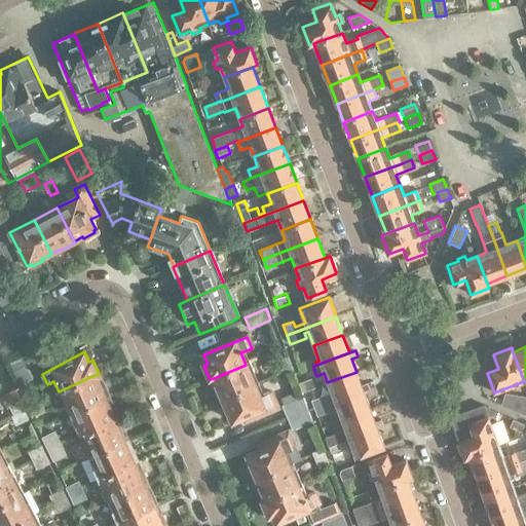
[(284,373),(294,369),(288,355),(277,360),(284,373)]
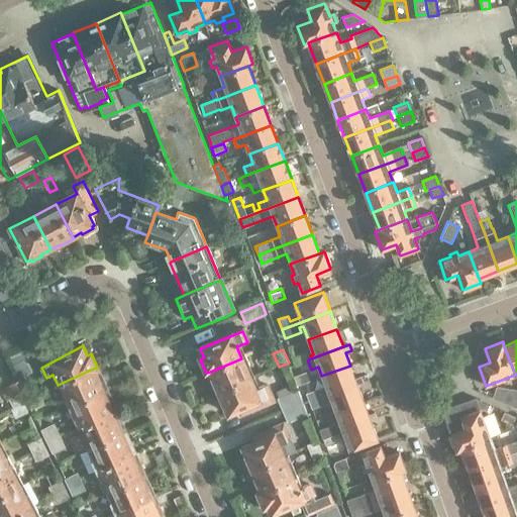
[(308,362),(308,359),(305,351),(292,357),(295,367),(308,362)]
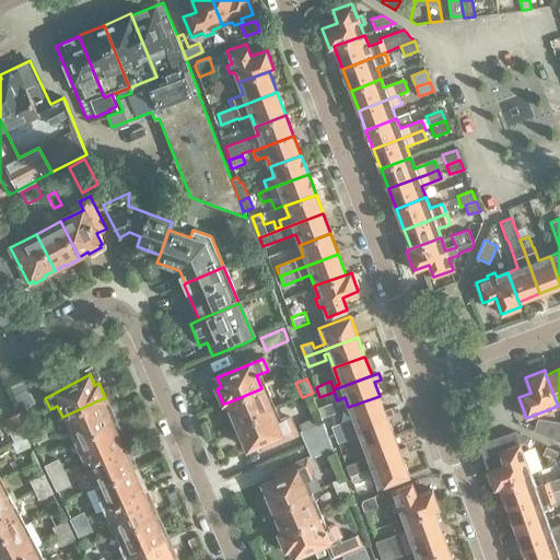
[(266,386),(261,388),(228,403),(232,413),(228,416),(233,428),(271,412),(267,399),(271,398),(266,386)]
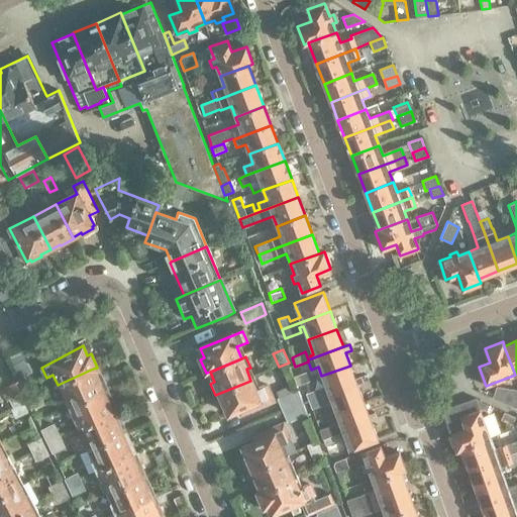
[(355,378),(350,366),(321,376),(325,386),(305,393),(309,402),(357,384),(364,382),(360,376),(355,378)]
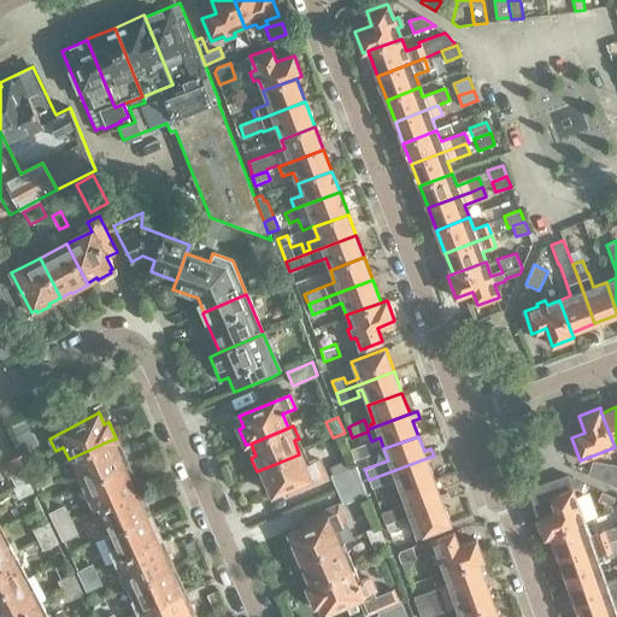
[(111,440),(69,459),(74,472),(80,470),(86,483),(127,465),(119,451),(117,452),(111,440)]
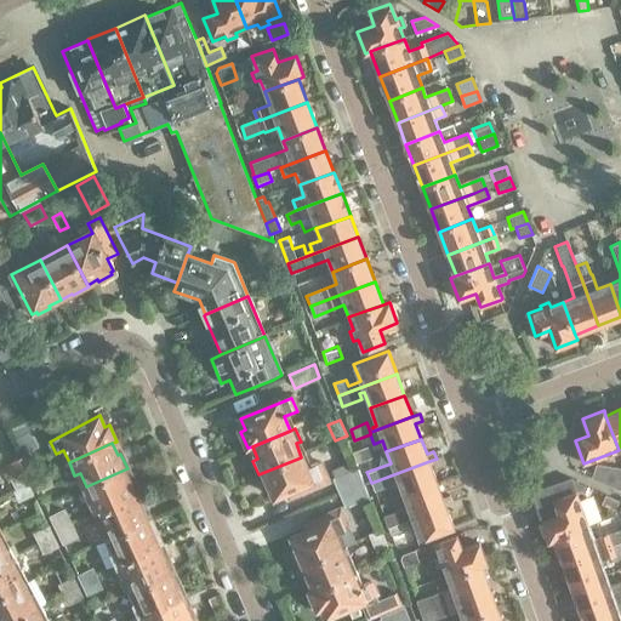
[(355,465),(374,457),(369,445),(351,453),(355,465)]
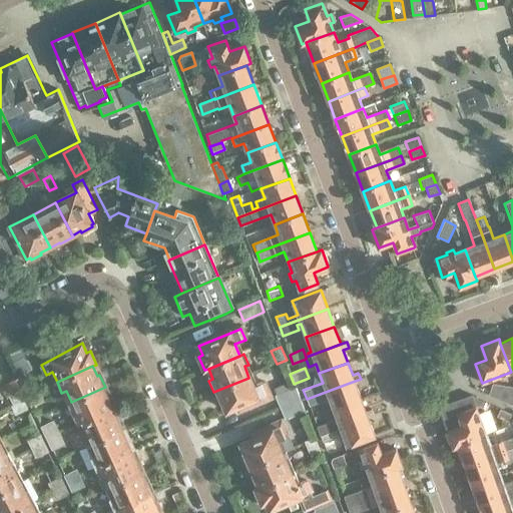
[(25,374),(17,377),(23,387),(30,384),(25,374)]
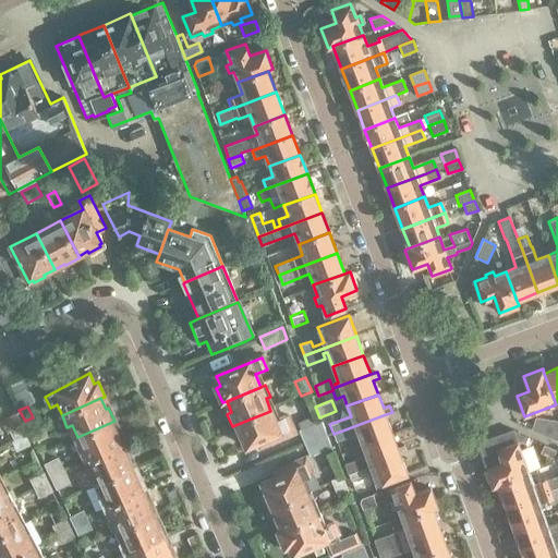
[(276,423),(270,411),(232,426),(238,439),(242,437),(247,449),(268,439),(271,446),(295,436),(288,417),(276,423)]
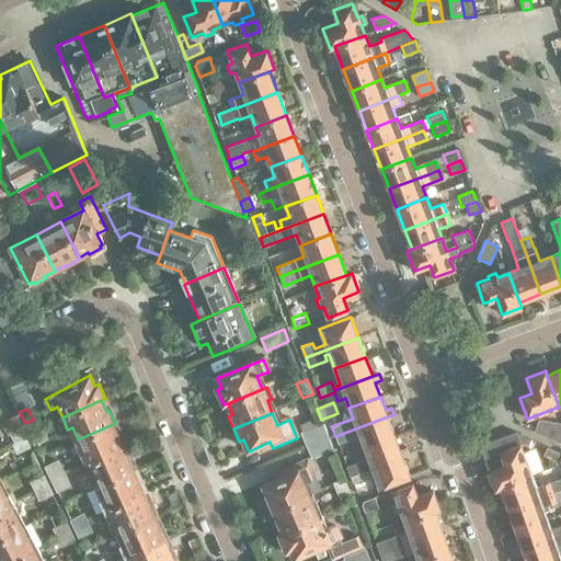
[(14,414),(2,421),(8,432),(10,431),(15,442),(12,444),(12,445),(26,438),(14,414)]
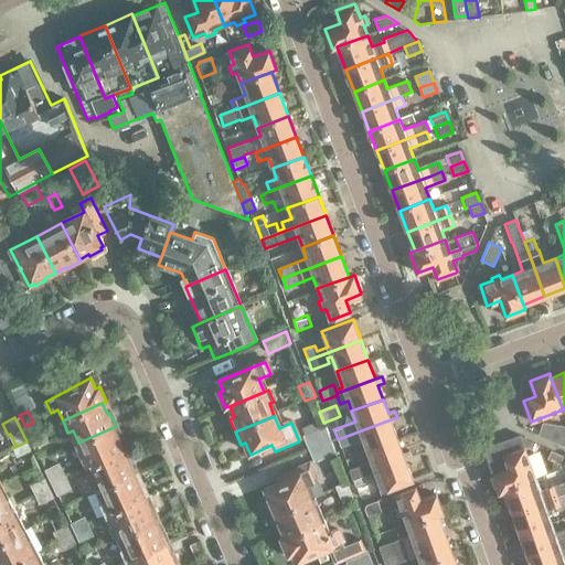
[(366,450),(398,439),(391,419),(338,439),(341,447),(355,441),(360,454),(366,450)]
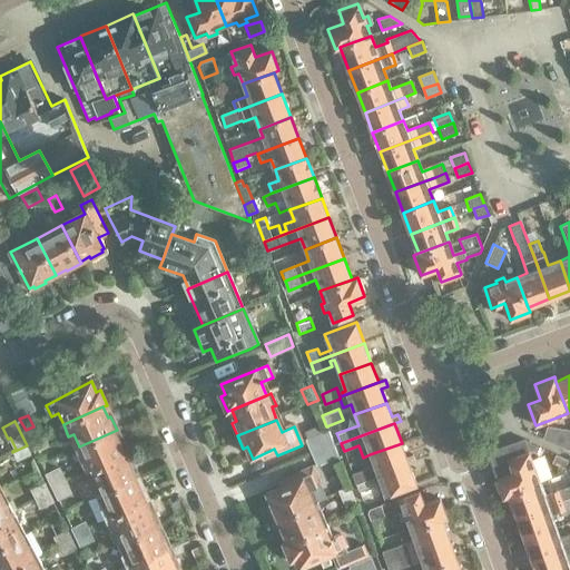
[(569,429),(548,425),(543,439),(569,449),(569,429)]
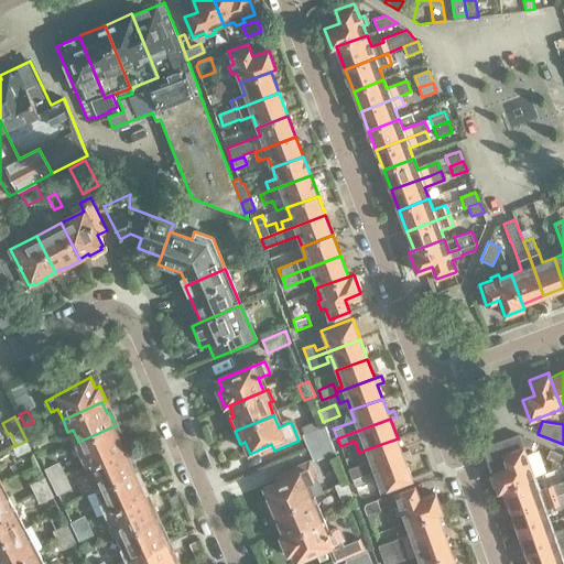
[(308,449),(331,440),(325,424),(302,434),(308,449)]
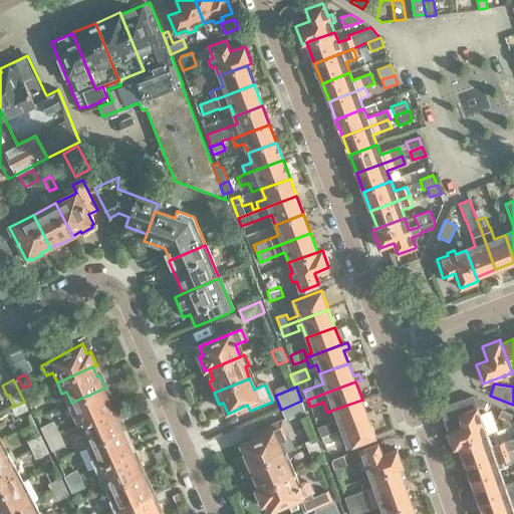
[(76,427),(112,411),(108,401),(111,399),(105,388),(71,403),(75,414),(71,416),(76,427)]
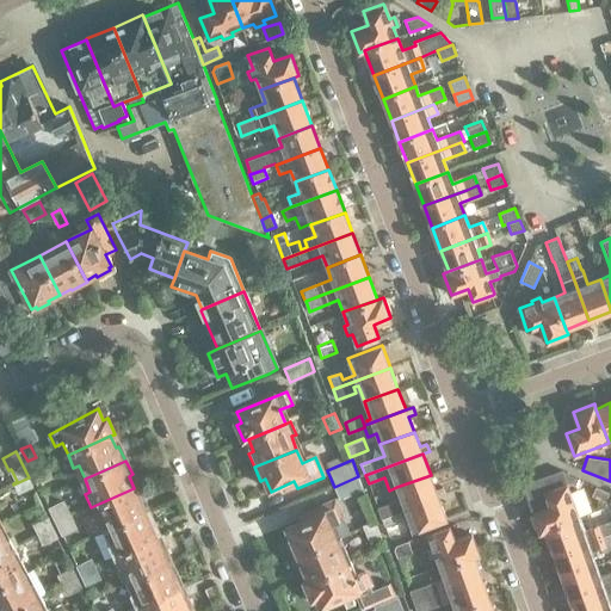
[(37,483),(50,477),(47,468),(32,474),(37,483)]
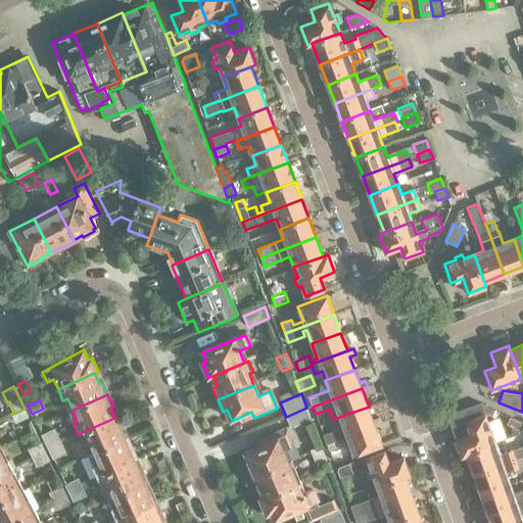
[(492,433),(489,426),(481,402),(449,415),(457,437),(456,437),(463,456),(467,454),(495,443),(492,433)]
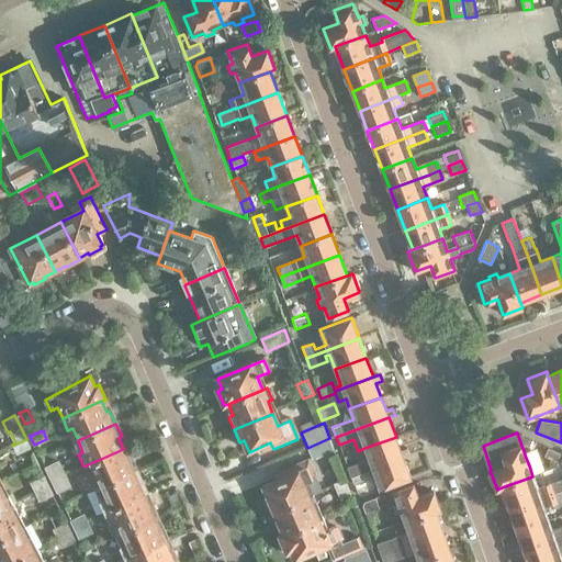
[(401,450),(396,437),(364,448),(369,459),(347,467),(351,476),(368,470),(403,457),(409,454),(407,448),(401,450)]
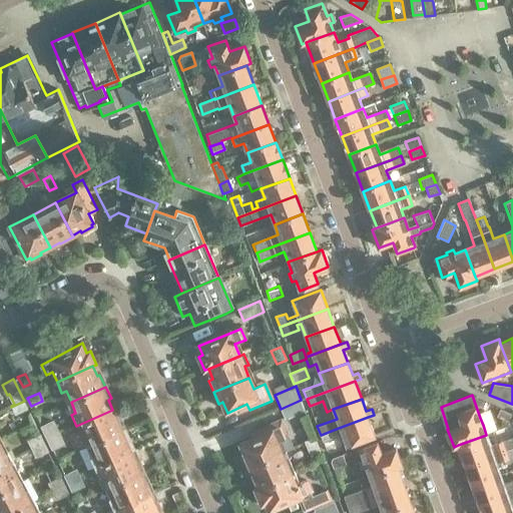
[(301,400),(281,409),(286,419),(305,411),(301,400)]
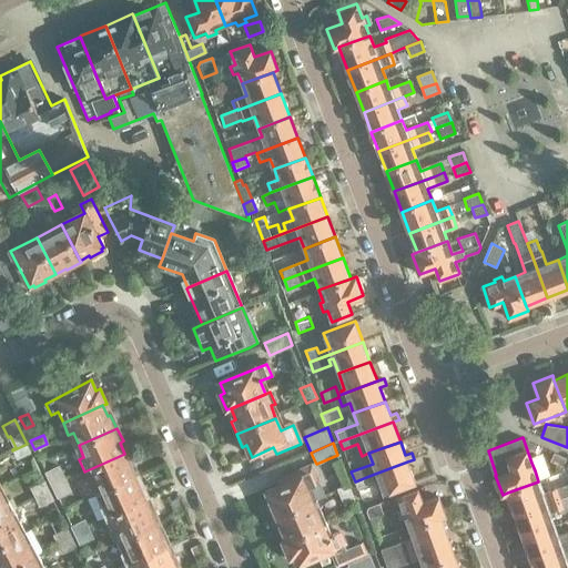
[(27,444),(12,450),(17,460),(31,453),(27,444)]
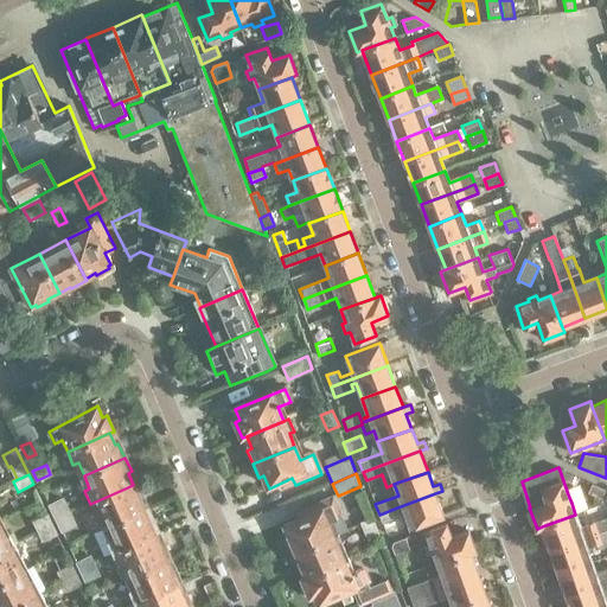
[(601,498),(601,497),(605,490),(592,484),(588,492),(593,494),(601,498)]
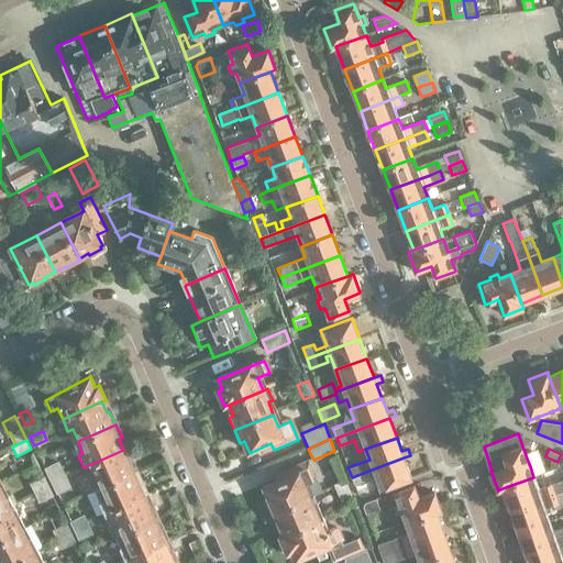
[(128,459),(123,450),(84,467),(89,479),(94,477),(99,488),(138,472),(131,457),(128,459)]
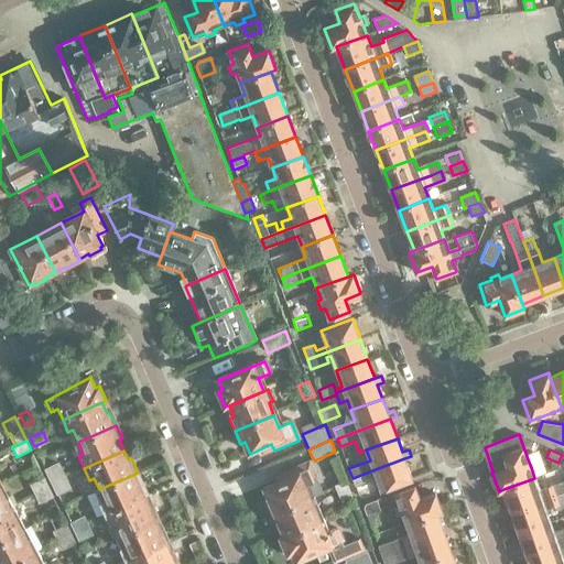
[(412,479),(404,458),(369,472),(353,478),(354,483),(361,480),(362,481),(371,478),(371,476),(375,475),(381,490),(412,479)]
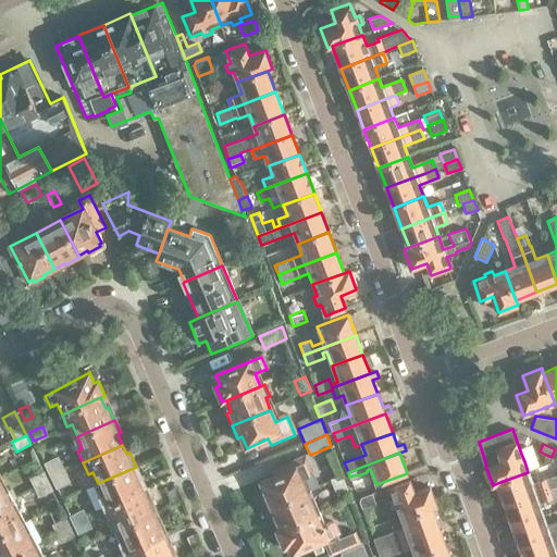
[(52,480),(66,473),(59,455),(44,462),(52,480)]
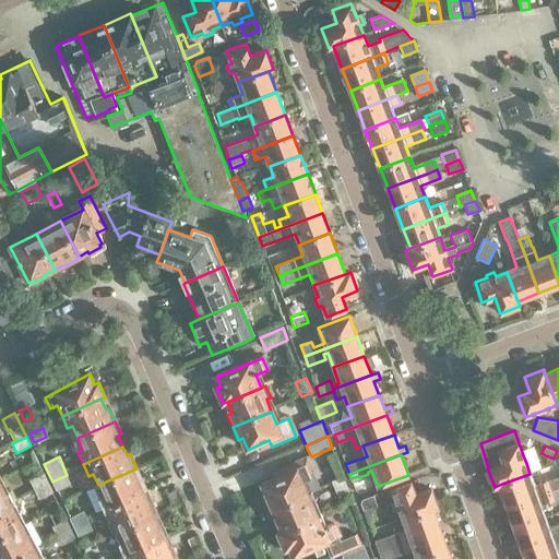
[(269,510),(307,495),(302,482),(313,477),(305,456),(269,472),(272,480),(263,484),(268,496),(263,498),(269,510)]
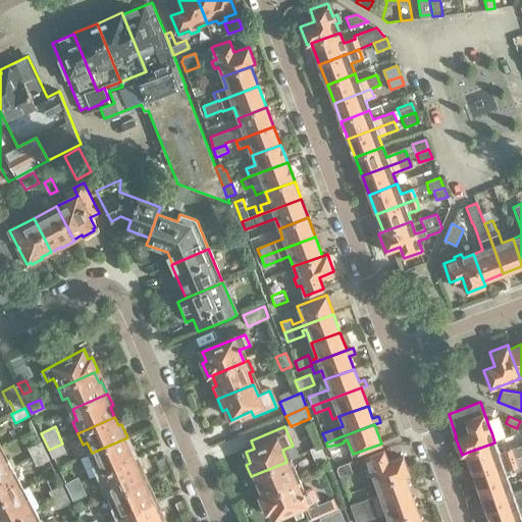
[(97,475),(133,460),(128,450),(133,448),(127,437),(92,453),(97,463),(92,465),(97,475)]
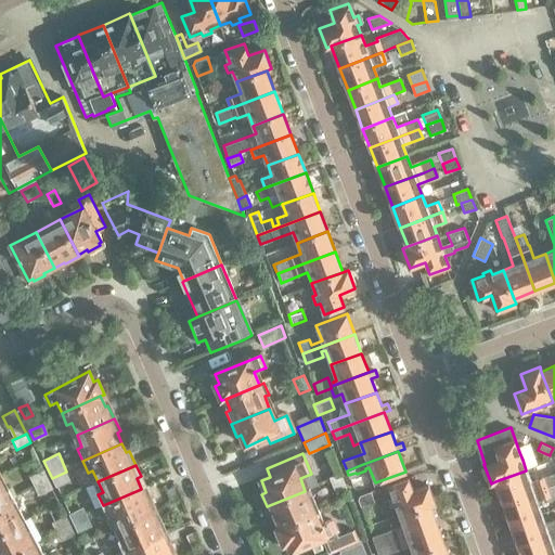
[(34,486),(49,478),(44,469),(29,476),(34,486)]
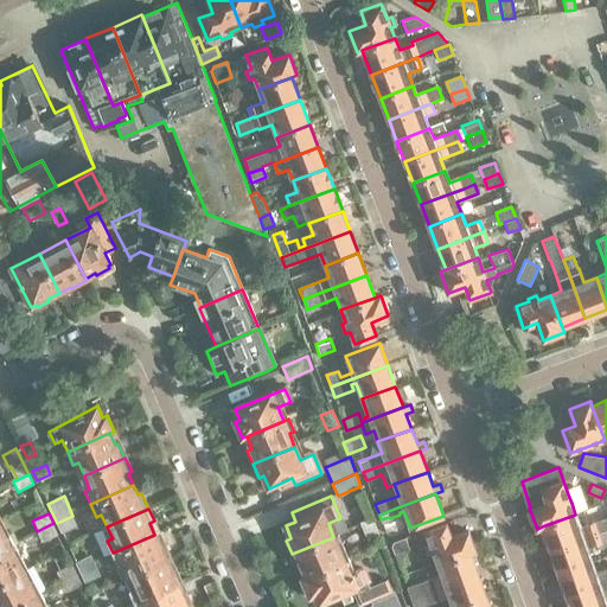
[(598,532),(606,529),(606,517),(580,526),(575,515),(542,526),(550,549),(598,532)]
